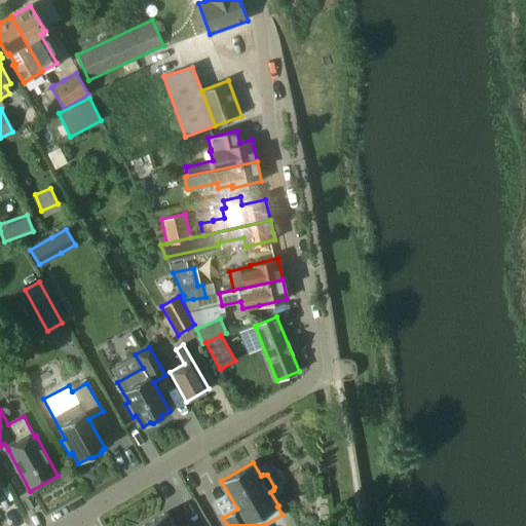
[(145,525),(176,525),(168,513),(145,525)]
